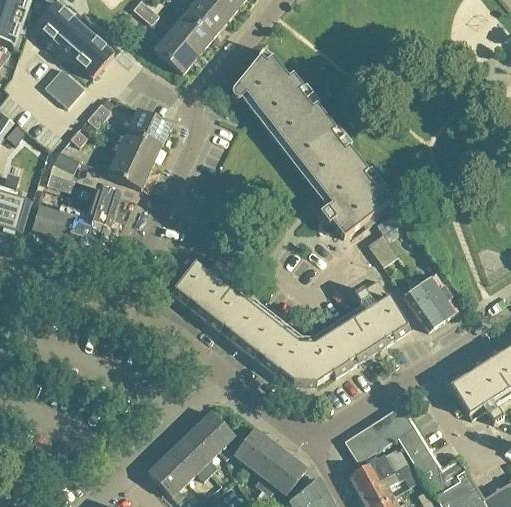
[(0,0),(0,40),(14,46),(28,6),(30,0),(0,0)]
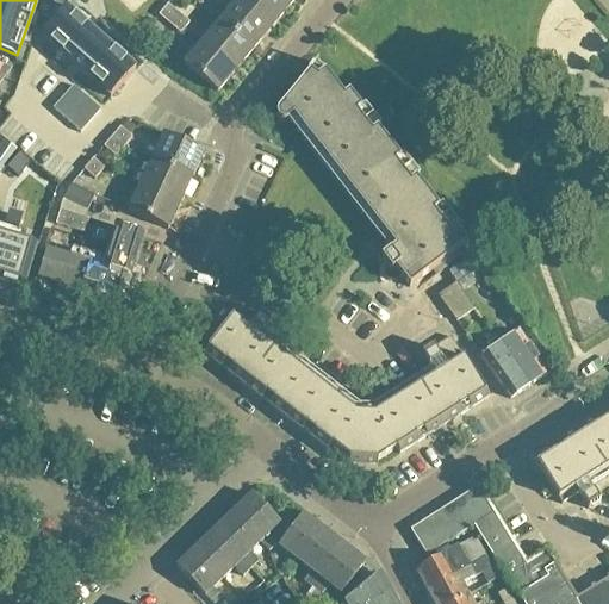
[(36,0),(33,7),(42,10),(45,0),(36,0)]
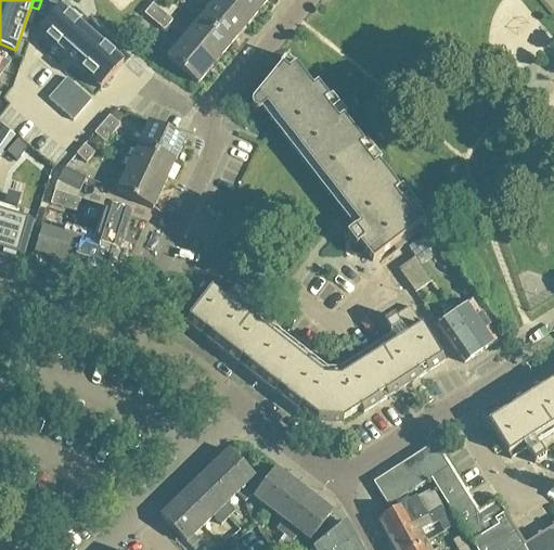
[(41,0),(38,9),(46,12),(49,0),(41,0)]
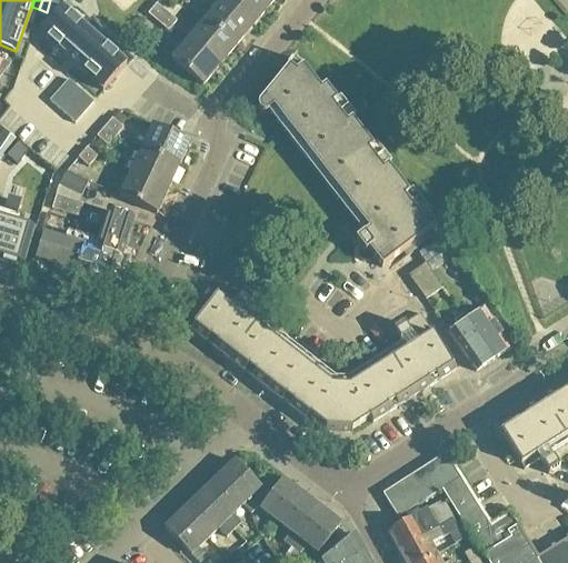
[(50,0),(47,12),(52,13),(62,1),(61,1),(58,0),(50,0)]
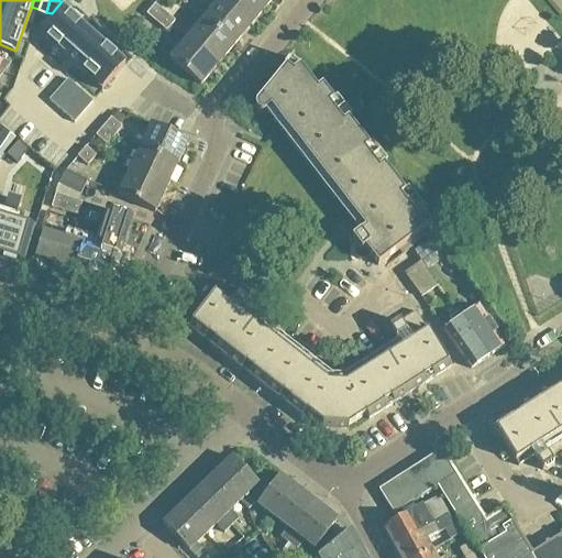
[(166,7),(156,0),(154,0),(147,9),(157,18),(166,7)]
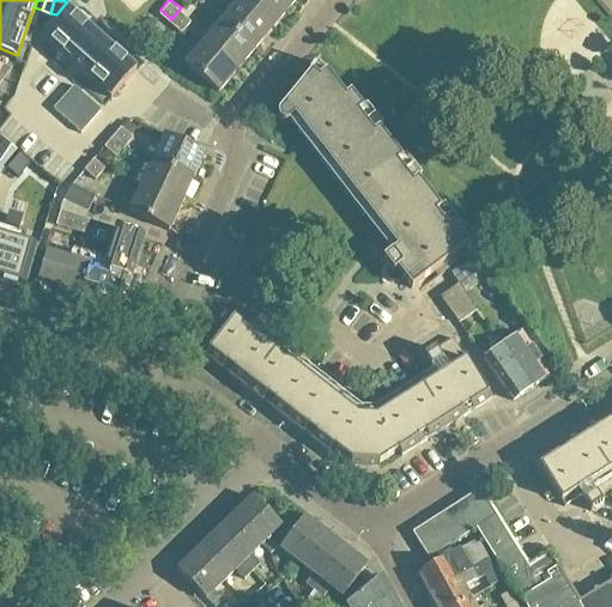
[(272,24),(244,0),(234,0),(220,16),(255,44),(272,24)]
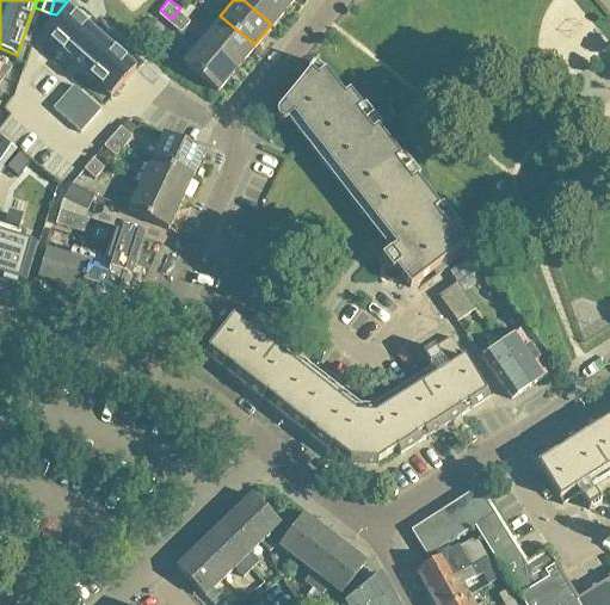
[(289,4),(284,0),(244,0),(271,24),(289,4)]
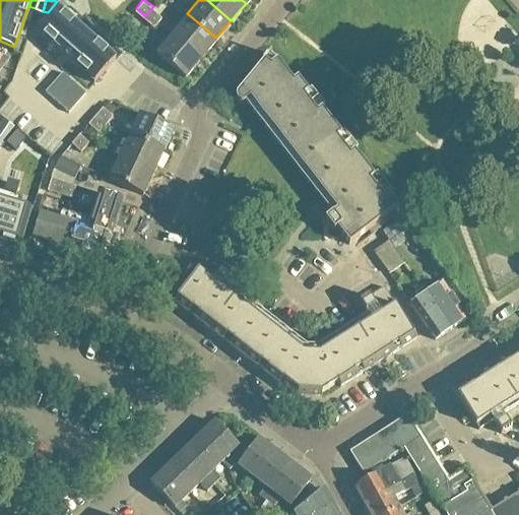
[(48,12),(36,25),(94,78),(116,54),(57,1),(48,12)]
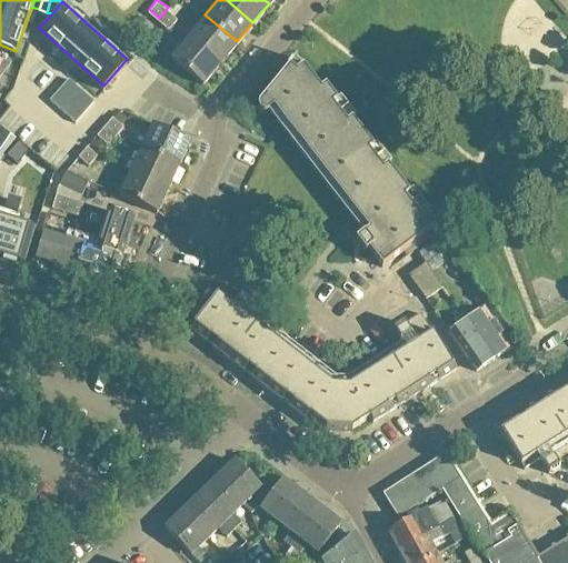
[(169,26),(178,16),(168,7),(159,18),(169,26)]
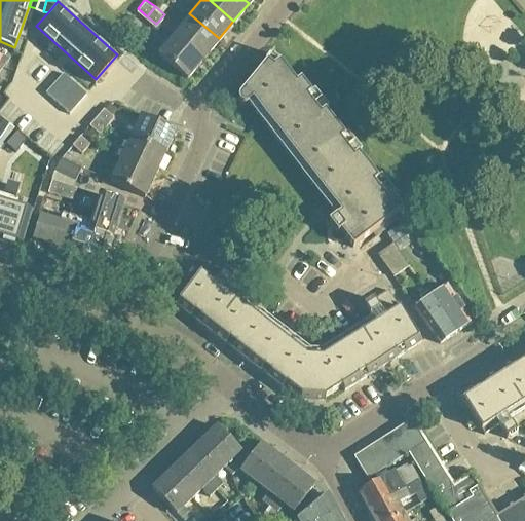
[(219,38),(189,13),(174,32),(203,57),(219,38)]
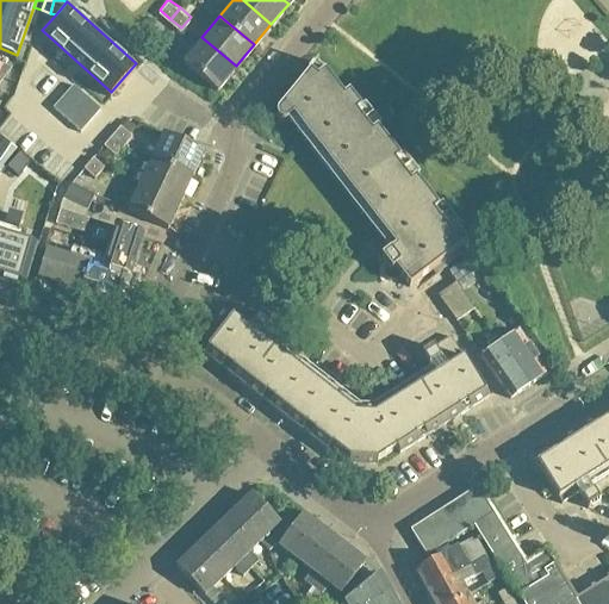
[(236,66),(202,37),(184,58),(218,87),(236,66)]
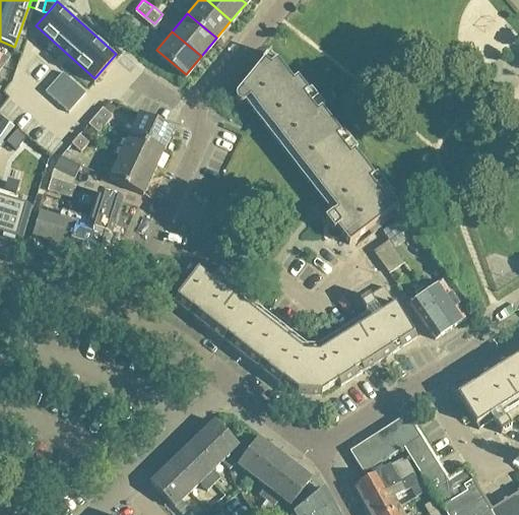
[(359,145),(344,127),(341,130),(331,117),(322,106),(326,103),(312,84),(308,87),(298,74),(294,77),(277,57),(271,51),(272,50),(271,49),(264,57),(238,90),(237,91),(237,92),(237,93),(237,94),(237,95),(237,97),(238,98),(239,99),(240,99),(242,100),(244,100),(246,99),(251,94),(272,123),(274,121),(280,130),(279,131),(305,165),(307,164),(314,173),(312,174),(337,206),(325,215),(332,224),(339,234),(342,232),(349,241),(354,237),(358,242),(397,211),(393,207),(398,203),(388,190),(392,187),(378,170),(374,172),(365,159),(355,148),(359,145)]
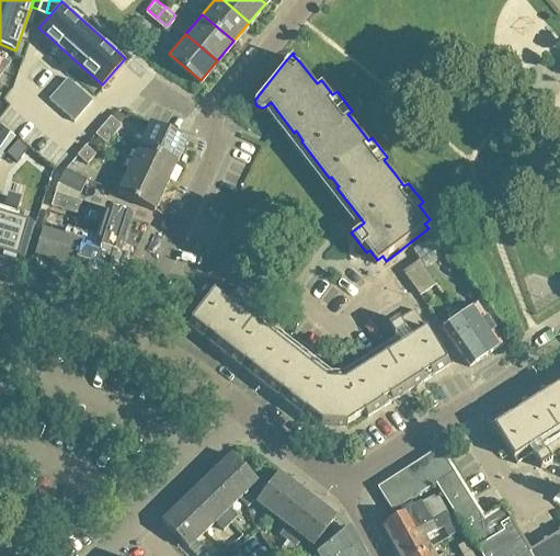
[(72,78),(66,71),(57,82),(64,88),(72,78)]
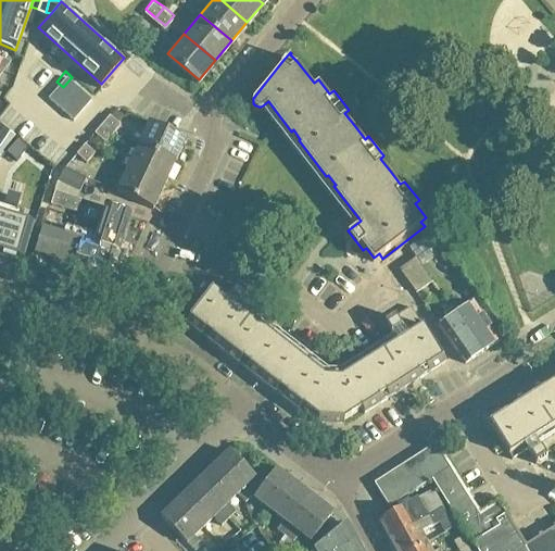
[(63,87),(68,92),(78,83),(72,77),(63,87)]
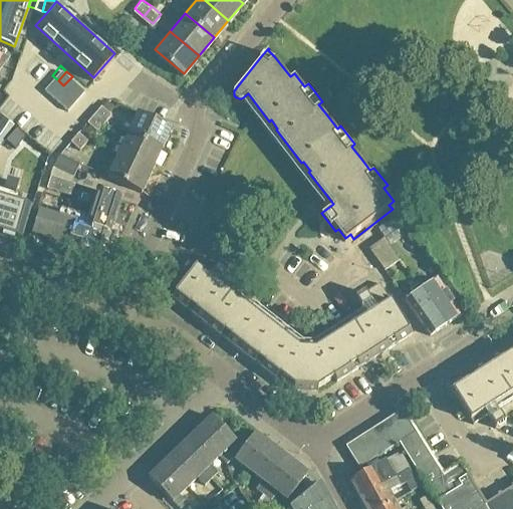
[(52,75),(44,84),(50,89),(58,80),(52,75)]
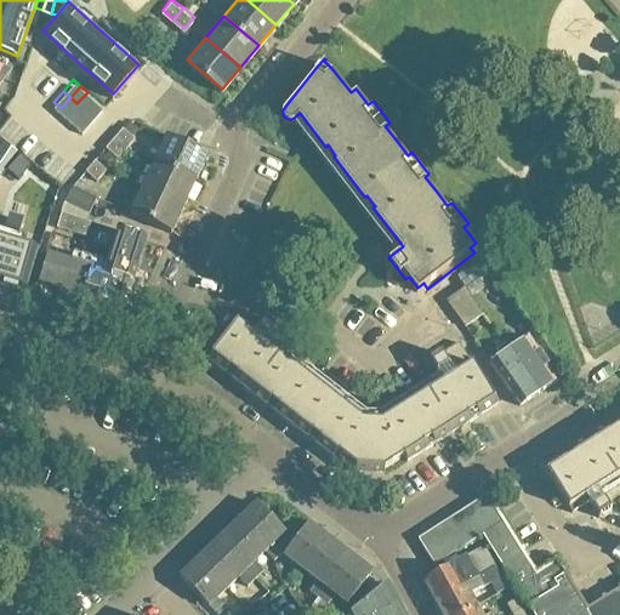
[(86,106),(94,98),(87,92),(77,103),(84,109),(86,106)]
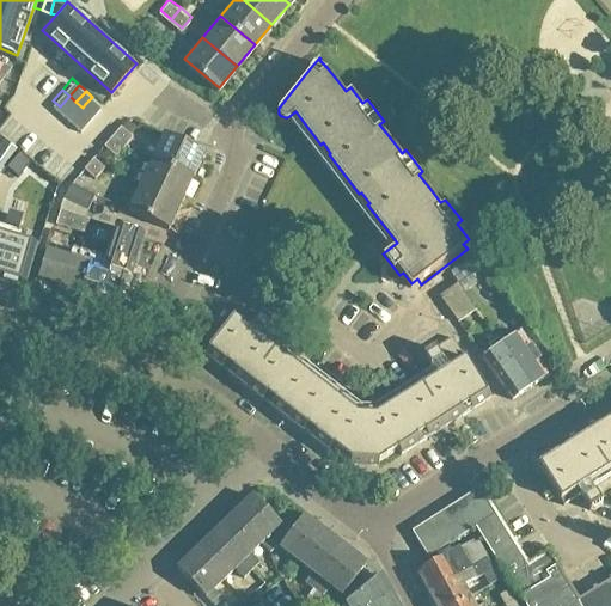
[(60,106),(66,112),(75,102),(69,96),(60,106)]
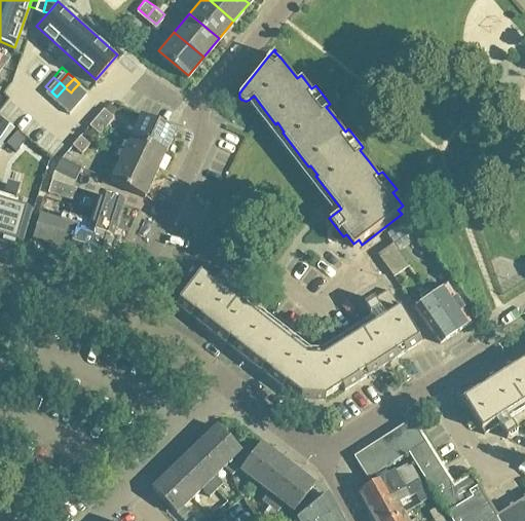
[(82,97),(87,90),(79,83),(73,89),(82,97)]
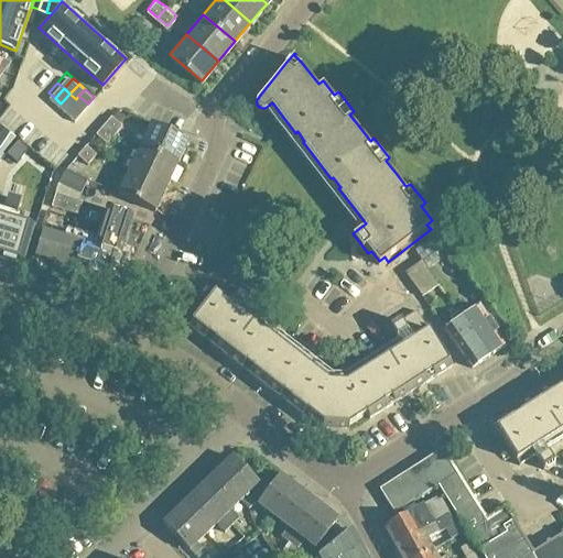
[(61,104),(67,109),(73,102),(76,99),(69,94),(61,104)]
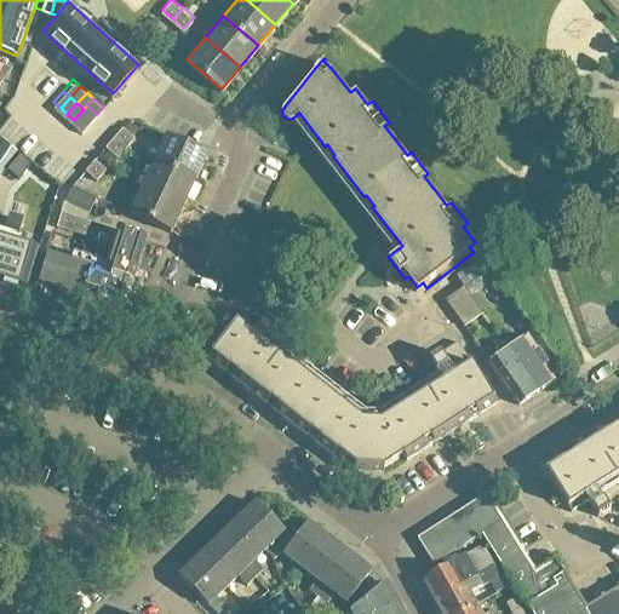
[(80,113),(90,121),(97,114),(86,105),(84,109),(80,113)]
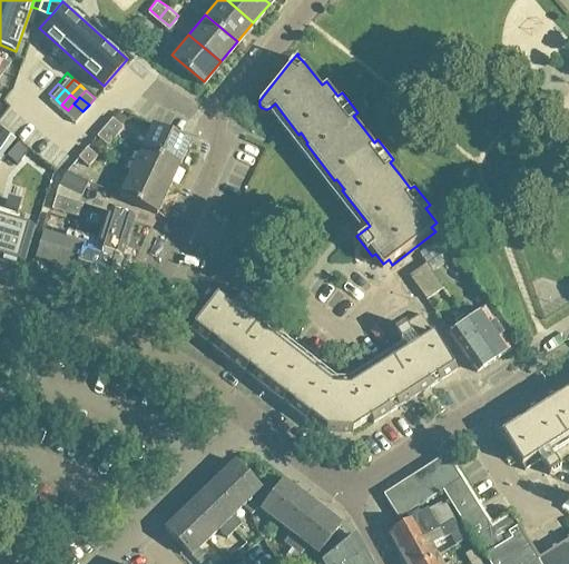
[(68,110),(77,118),(82,111),(74,104),(68,110)]
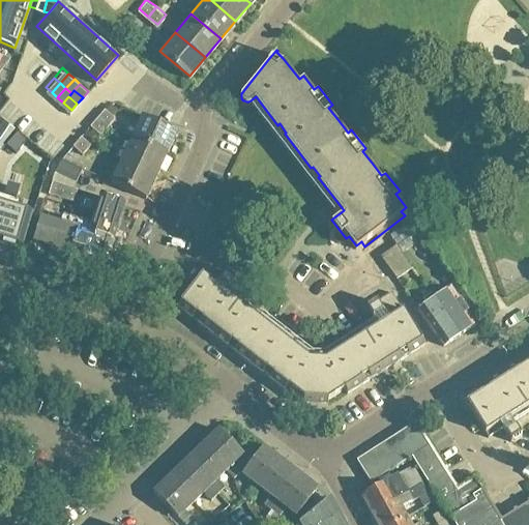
[(116,115),(106,106),(98,114),(109,123),(116,115)]
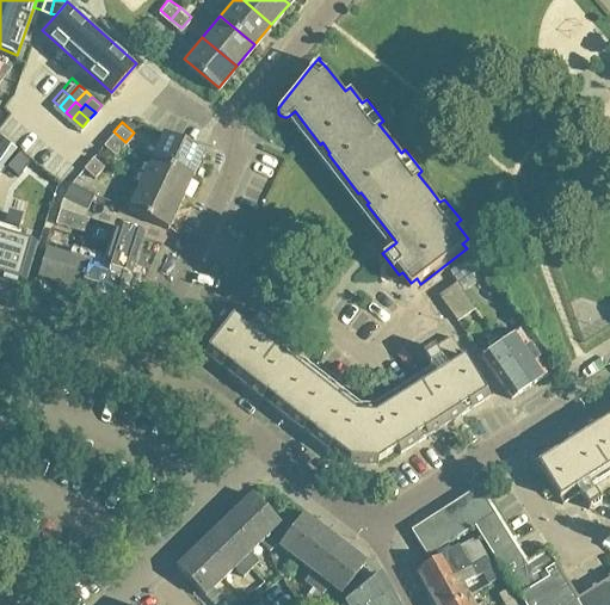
[(192,173),(205,148),(165,129),(153,155),(192,173)]
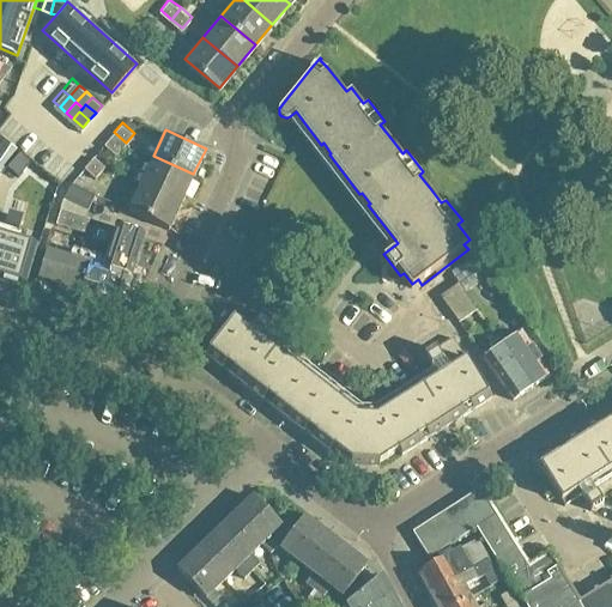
[(117,152),(126,143),(114,132),(105,141),(117,152)]
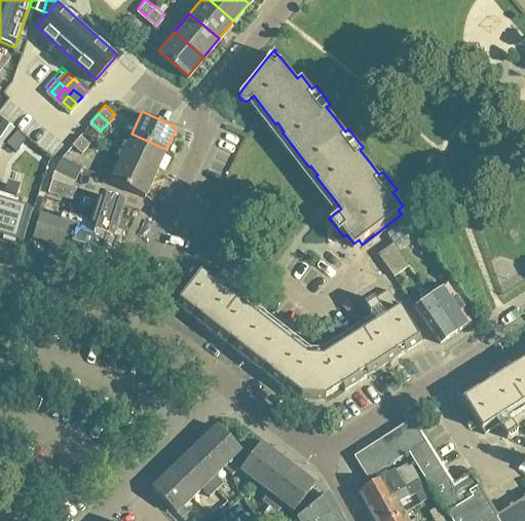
[(17,126),(7,140),(16,148),(28,135),(17,126)]
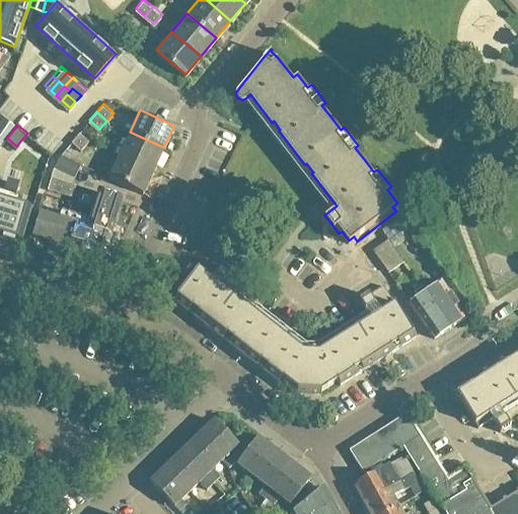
[(81,147),(89,138),(80,130),(72,139),(81,147)]
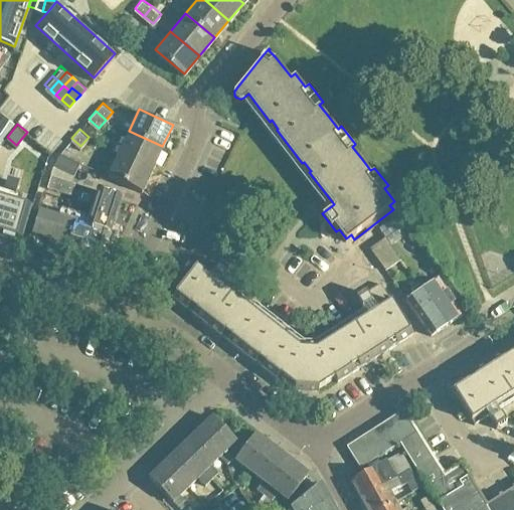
[(153,167),(162,146),(129,131),(119,151),(153,167)]
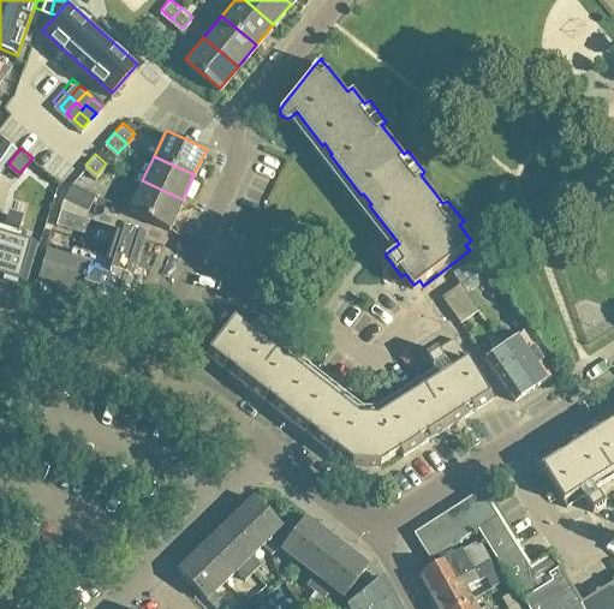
[(89,207),(96,192),(72,180),(65,196),(89,207)]
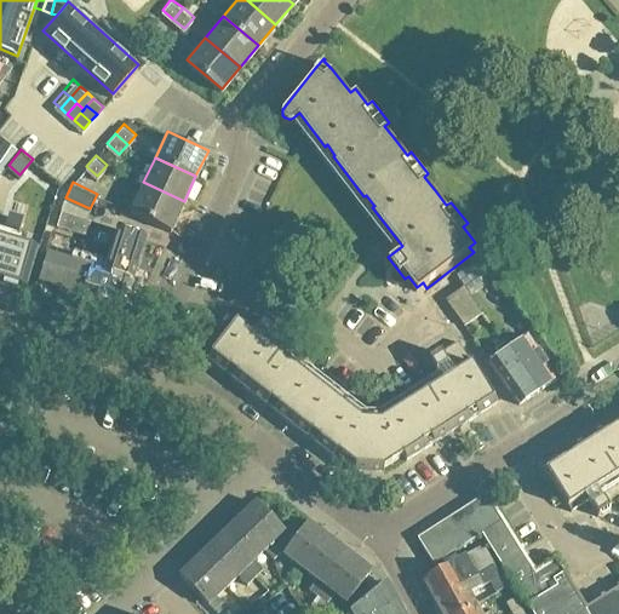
[(171,228),(184,201),(143,182),(131,208),(171,228)]
